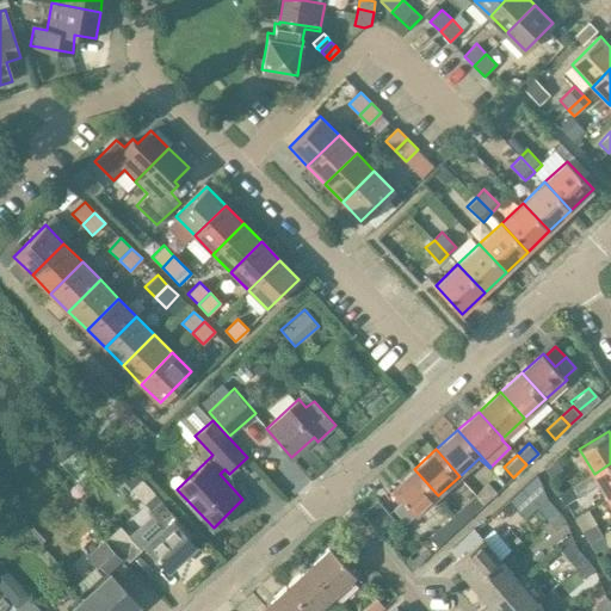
[(545,467),(551,477),(553,479),(566,470),(557,460),(545,467)]
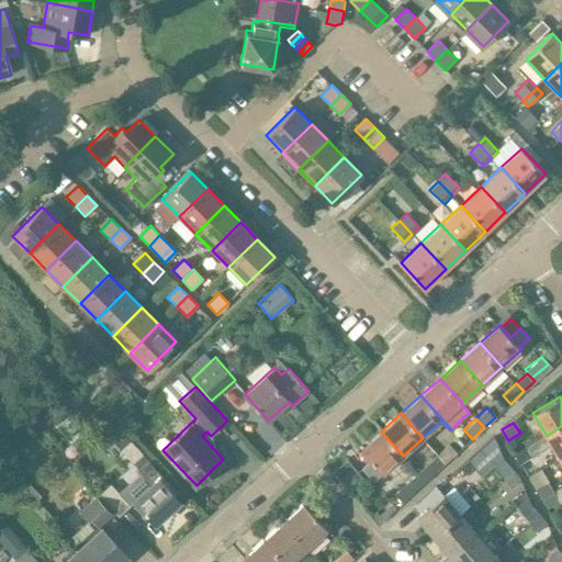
[(531,456),(551,445),(552,444),(560,458),(561,456),(561,426),(547,436),(527,448),(531,456)]
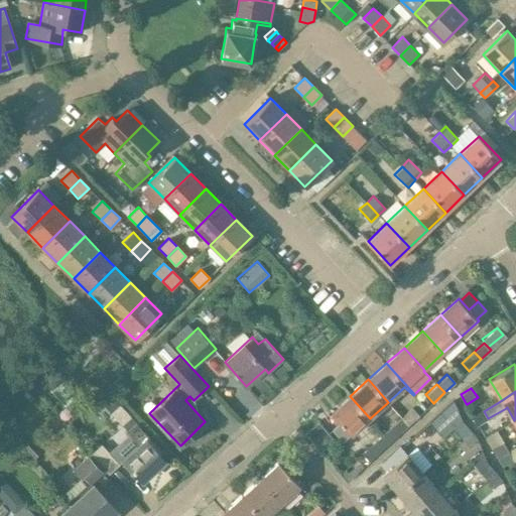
[(120,423),(128,415),(109,394),(100,401),(120,423)]
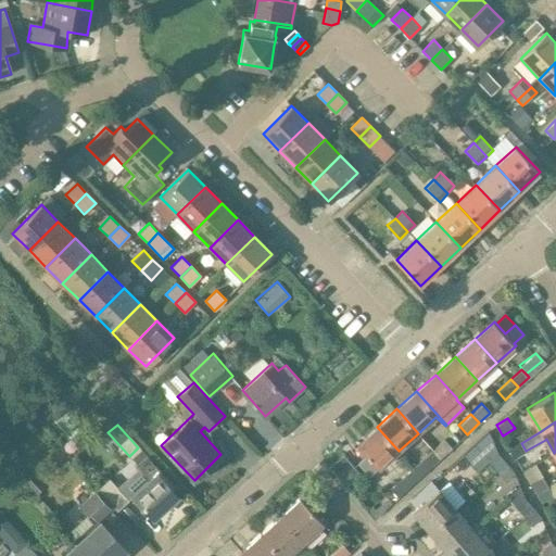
[(357,444),(367,454),(358,462),(370,475),(379,467),(379,468),(399,451),(377,427),(357,444)]
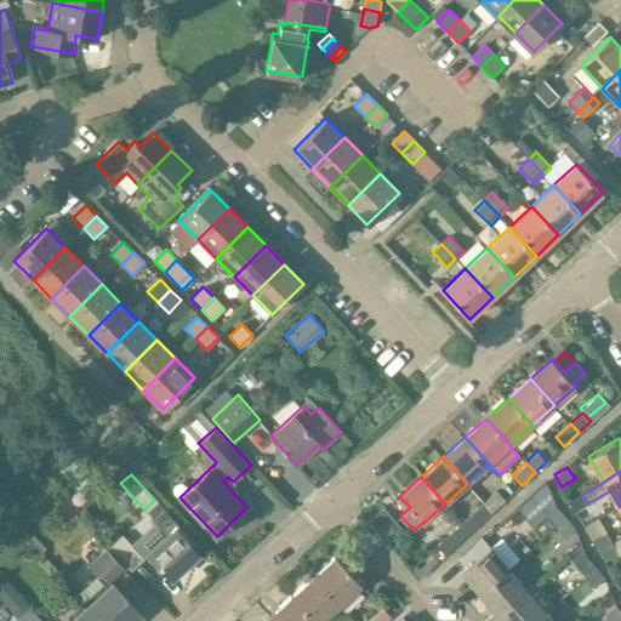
[(528,497),(554,528),(567,518),(553,502),(554,501),(543,483),(528,497)]
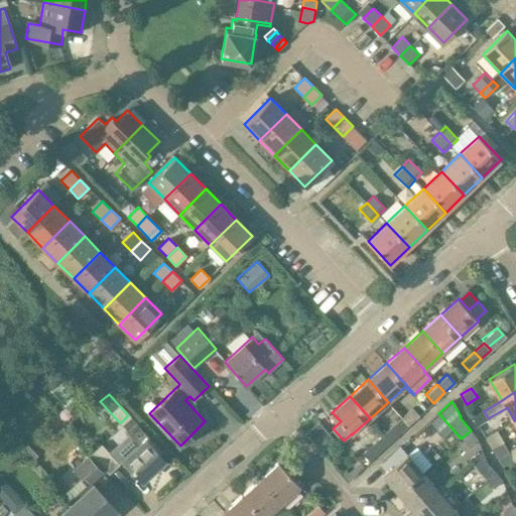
[(401,416),(409,424),(419,415),(411,407),(401,416)]
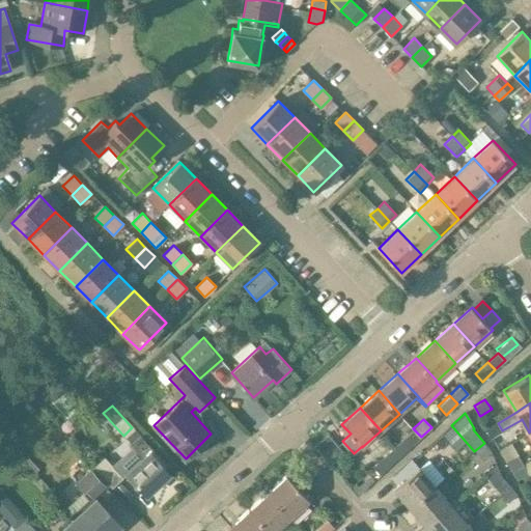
[(502,430),(498,423),(485,430),(491,438),(502,430)]
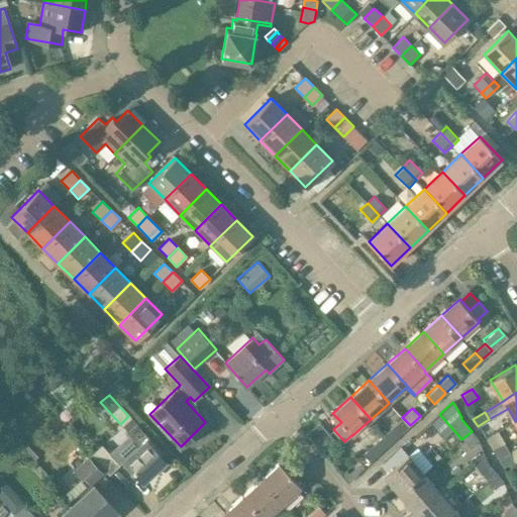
[(402,417),(384,434),(391,442),(410,425),(402,417)]
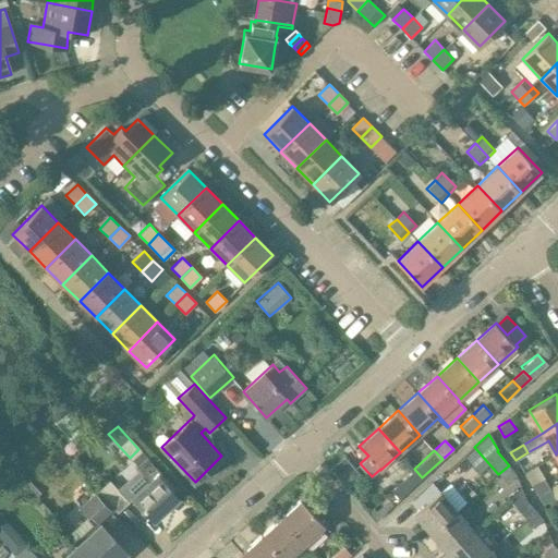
[(133,464),(150,482),(134,497),(155,520),(179,497),(159,475),(161,473),(144,453),(135,462),(133,464)]
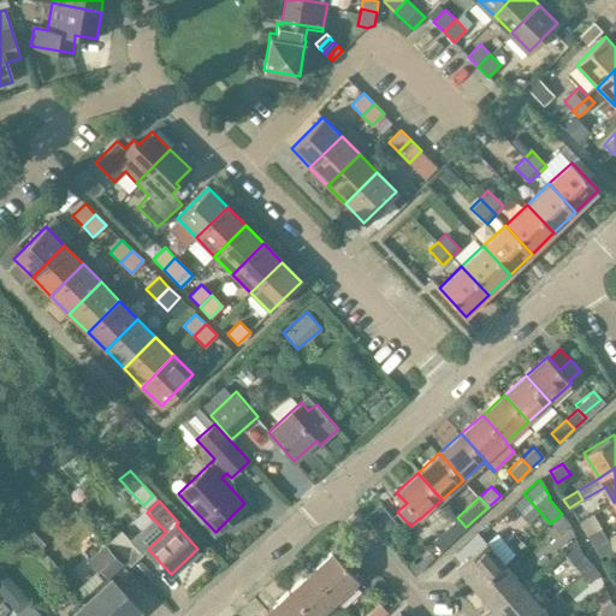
[(570,523),(562,514),(550,523),(560,534),(570,523)]
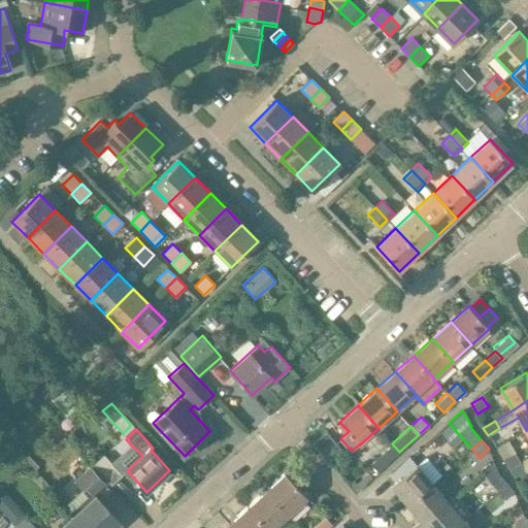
[(399,452),(392,443),(373,461),(381,468),(399,452)]
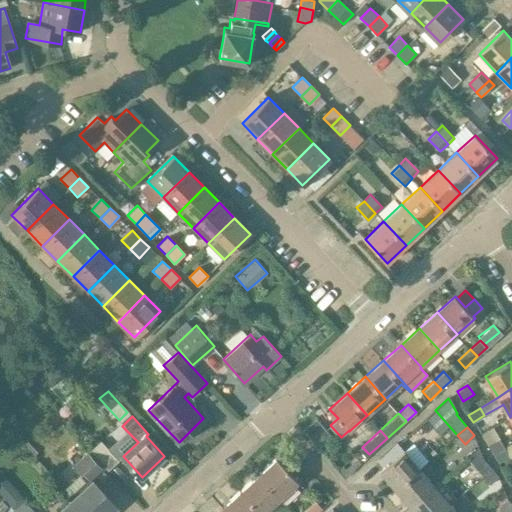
[(487,446),(493,455),(504,448),(498,439),(487,446)]
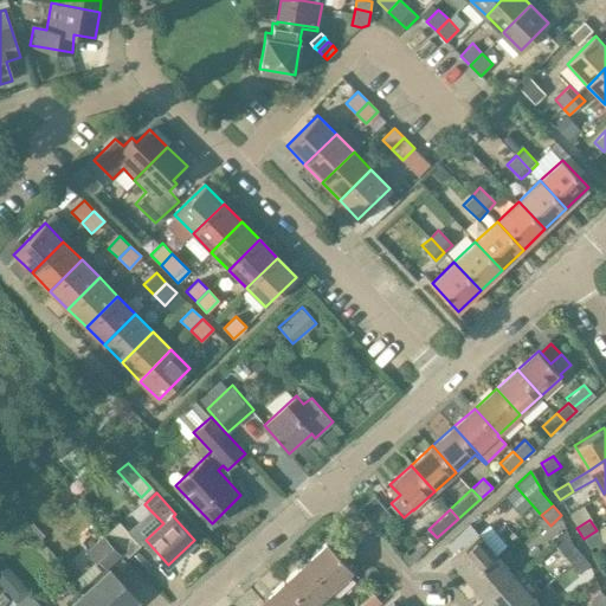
[(123,552),(128,556),(140,545),(118,521),(105,533),(123,552)]
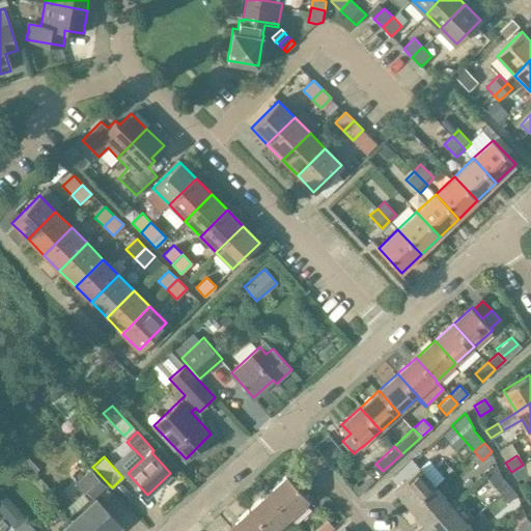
[(511,472),(515,480),(527,473),(523,465),(511,472)]
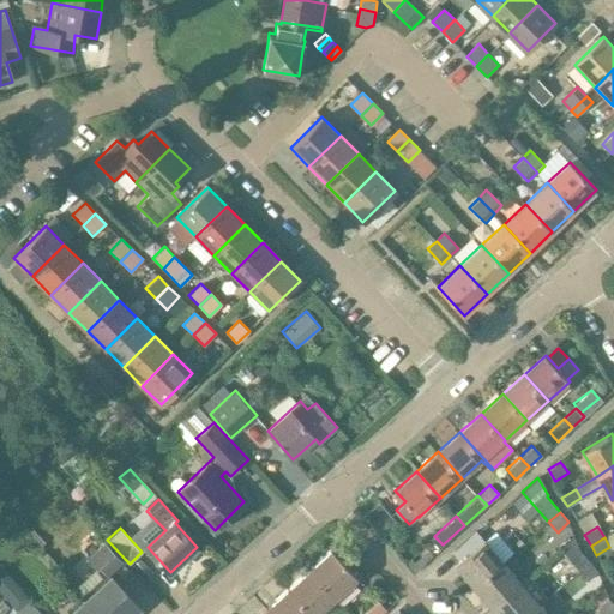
[(456,563),(475,585),(504,560),(485,539),(456,563)]
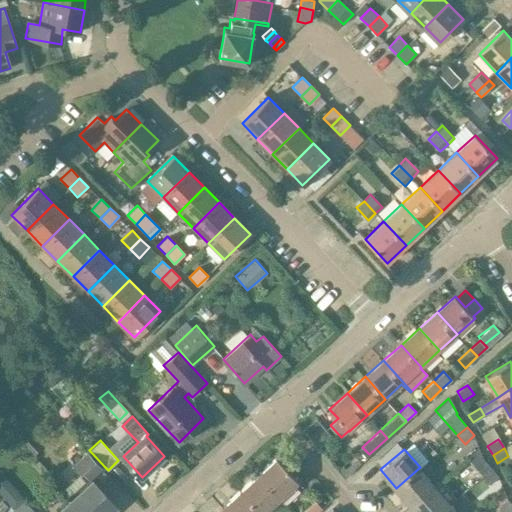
[(71,467),(85,483),(104,466),(89,450),(73,465),(71,467)]
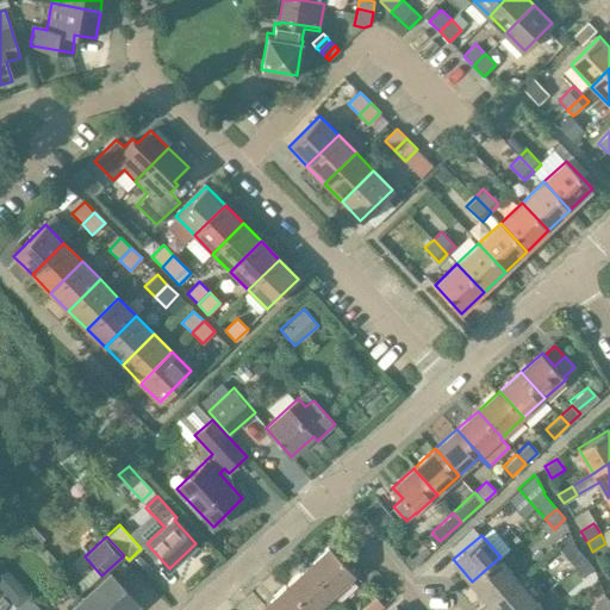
[(328,545),(306,564),(334,593),(355,574),(328,545)]
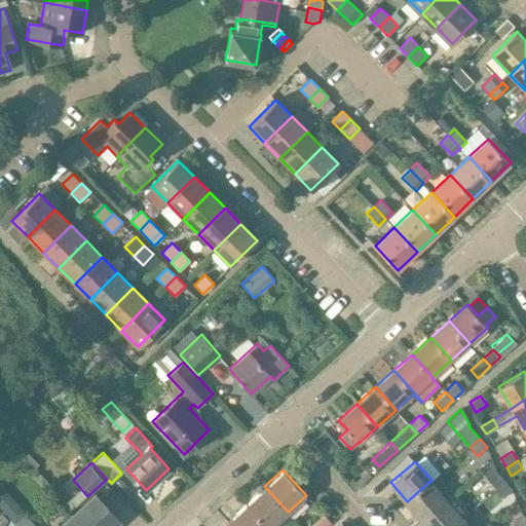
[(486,479),(495,489),(504,481),(495,471),(486,479)]
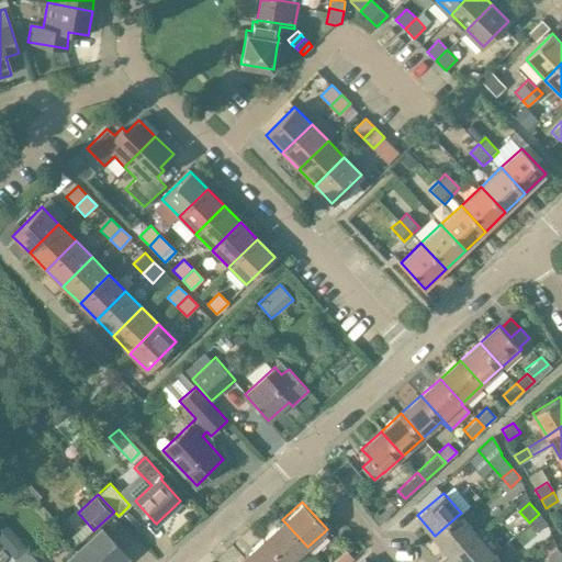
[(478,532),(461,513),(435,536),(451,555),(478,532)]
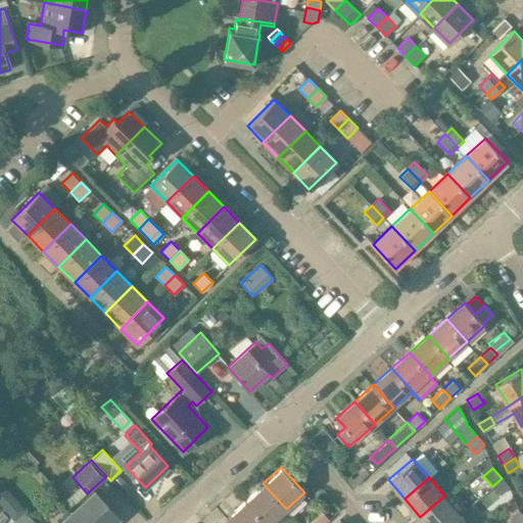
[(492,486),(501,495),(510,486),(502,478),(492,486)]
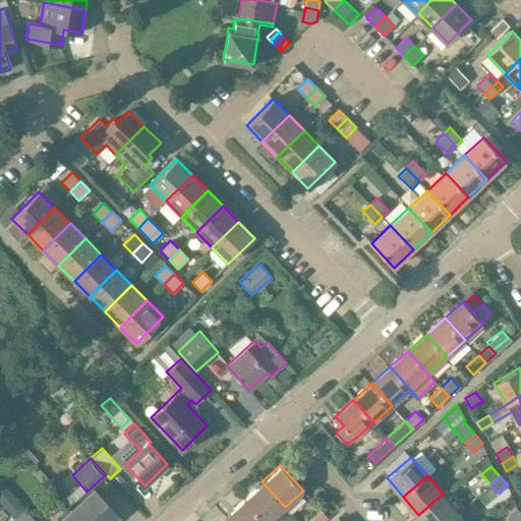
[(262,481),(243,499),(264,520),(269,520),(285,507),(262,481)]
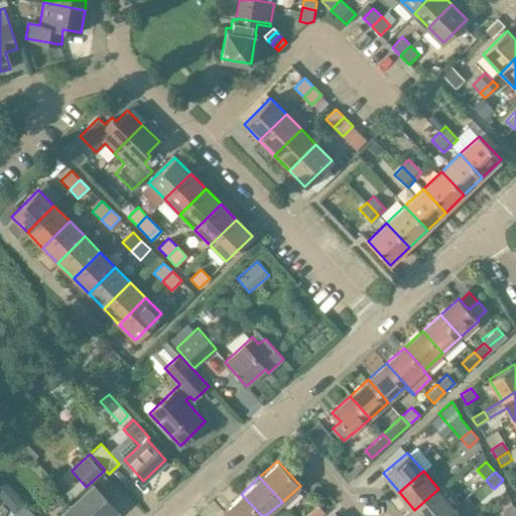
[(81,515),(110,515),(117,510),(94,484),(71,504),(81,515)]
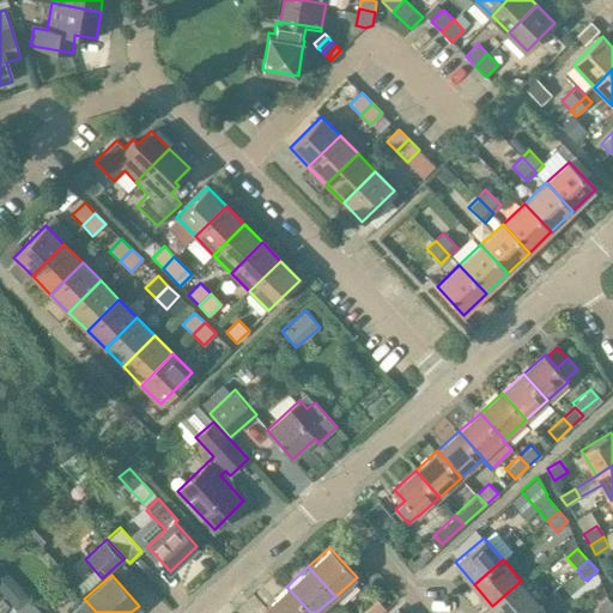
[(492,606),(498,612),(526,612),(539,602),(521,581),(492,606)]
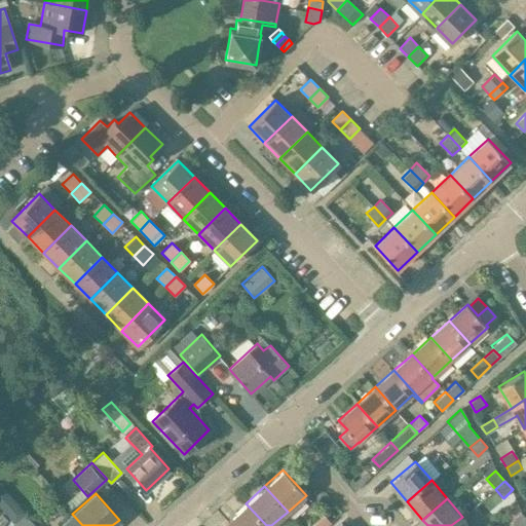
[(266,525),(246,503),(227,520),(233,525),(266,525)]
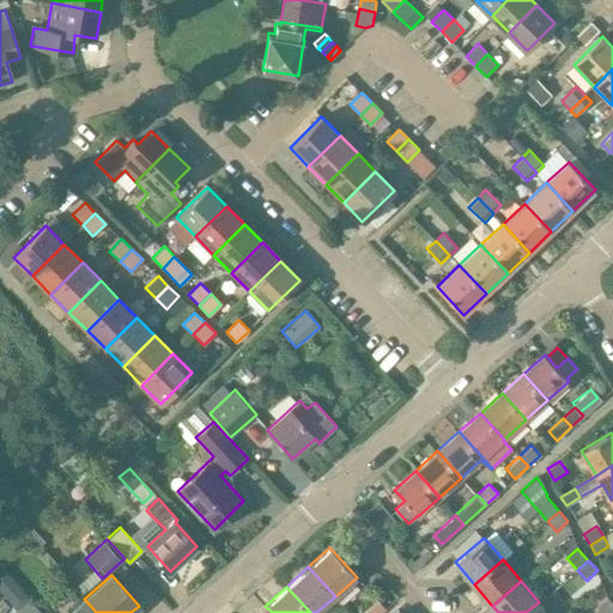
[(18,612),(42,612),(28,598),(16,610),(18,612)]
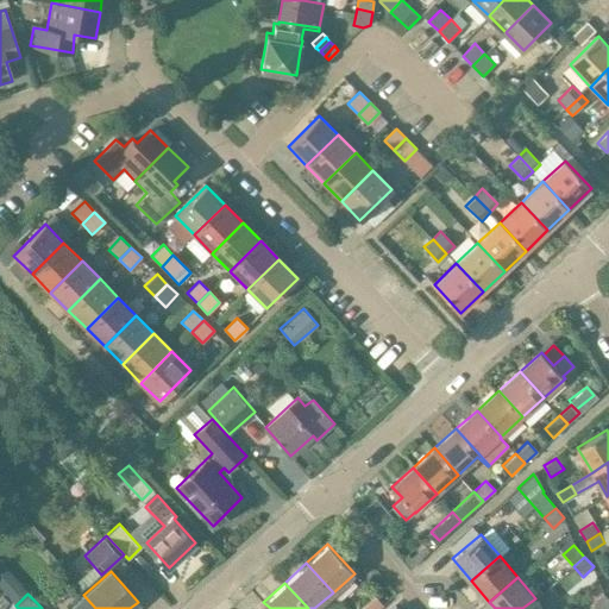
[(95,608),(83,595),(68,608),(95,608)]
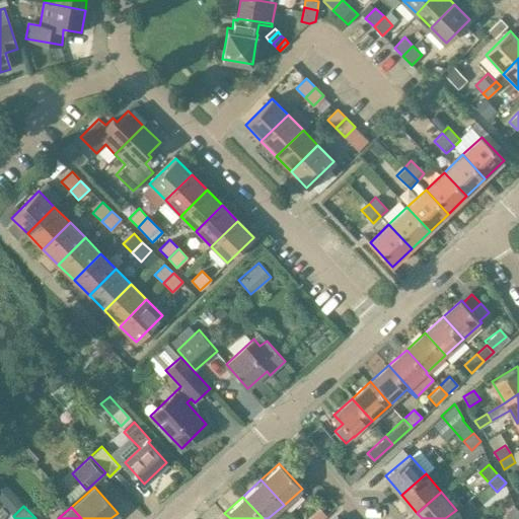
[(323,518),(327,516),(320,507),(306,518),(323,518)]
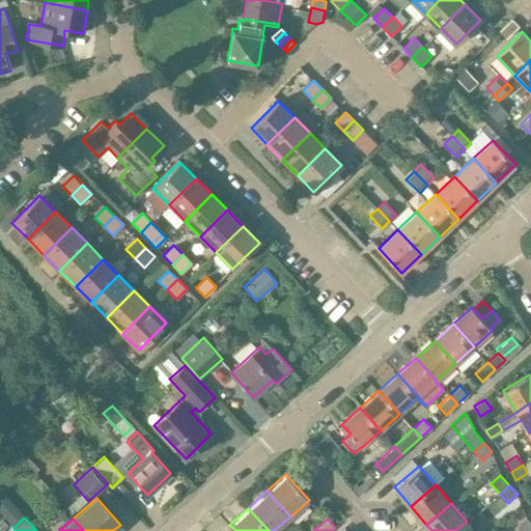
[(516,527),(520,530),(529,530),(530,530),(530,524),(526,519),(516,527)]
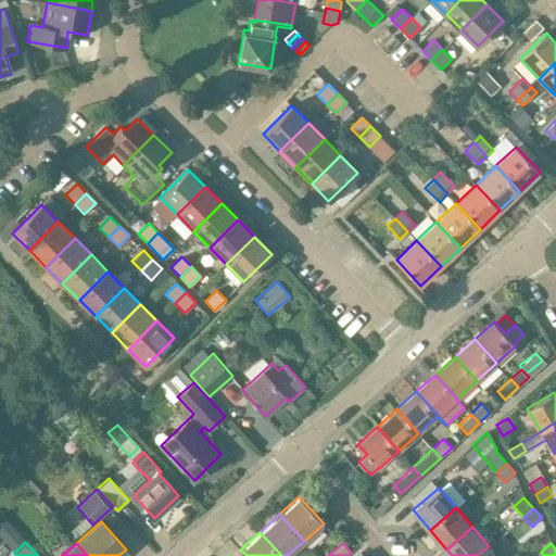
[(477,555),(496,555),(489,546),(477,555)]
